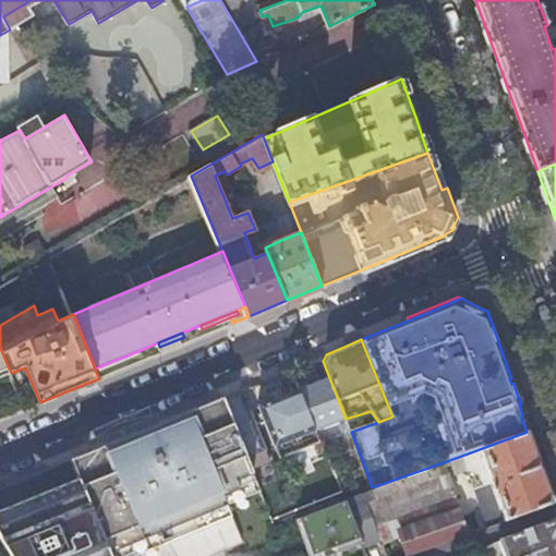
[(0,377),(11,373),(9,369),(0,348),(0,377)]
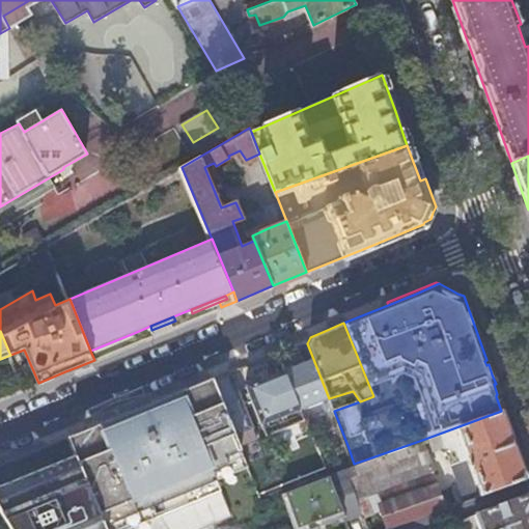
[(134,333),(95,349),(96,353),(135,336),(134,333)]
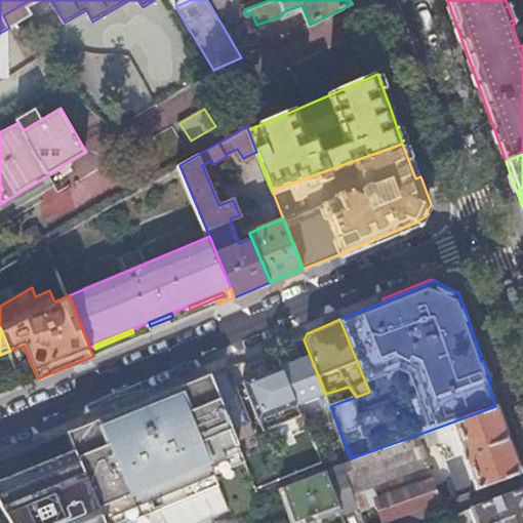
[(299,359),(281,366),(297,404),(325,394),(304,339),(302,335),(291,339),(299,359)]
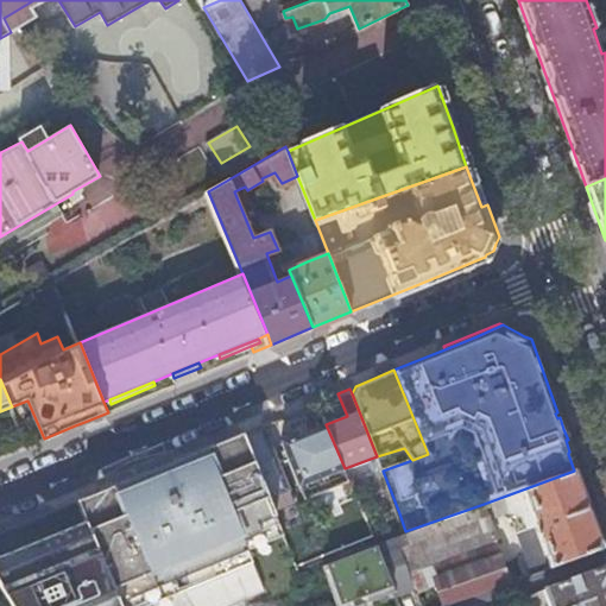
[(264,423),(246,431),(260,464),(277,458),(264,423)]
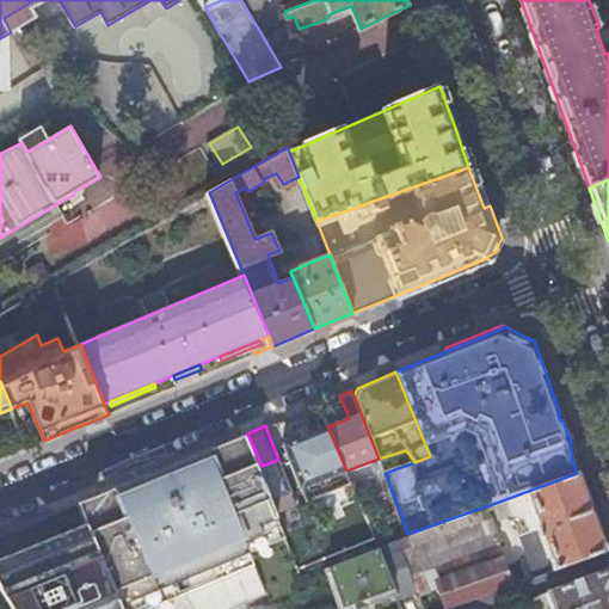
[(346,471),(327,426),(282,446),(300,488),(346,471)]
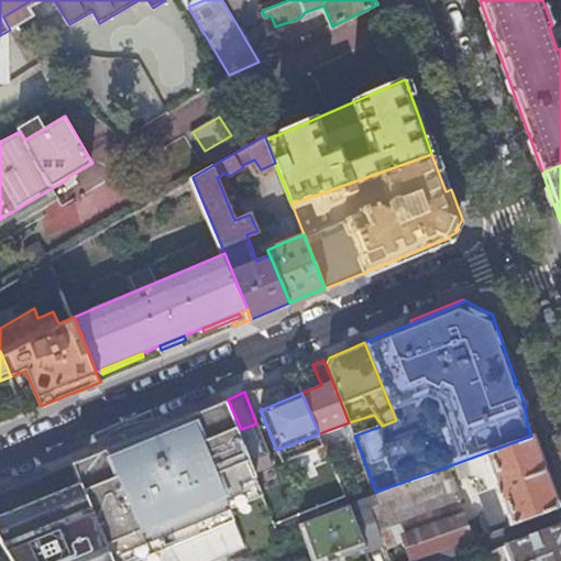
[(151,431),(70,464),(108,558),(229,508),(224,497),(241,491),(239,484),(256,476),(223,400),(151,431)]
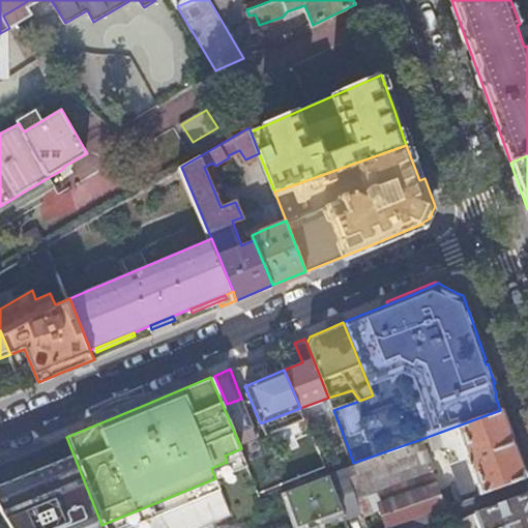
[(500,410),(421,439),(422,441),(427,452),(444,446),(463,501),(525,478),(520,462),(512,443),(508,432),(500,410)]
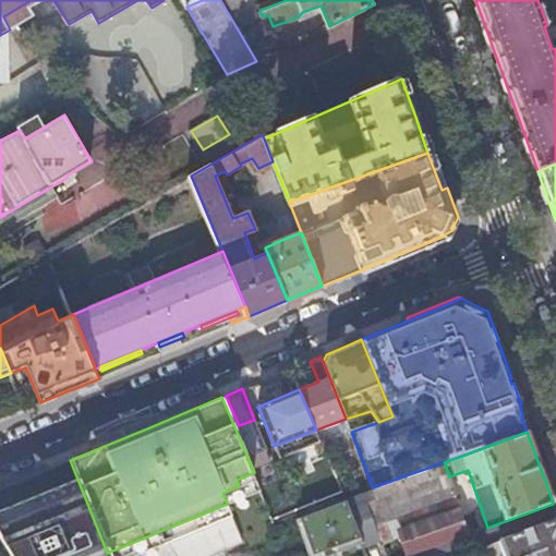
[(8,485),(0,488),(0,536),(11,555),(108,555),(107,553),(70,460),(8,485)]
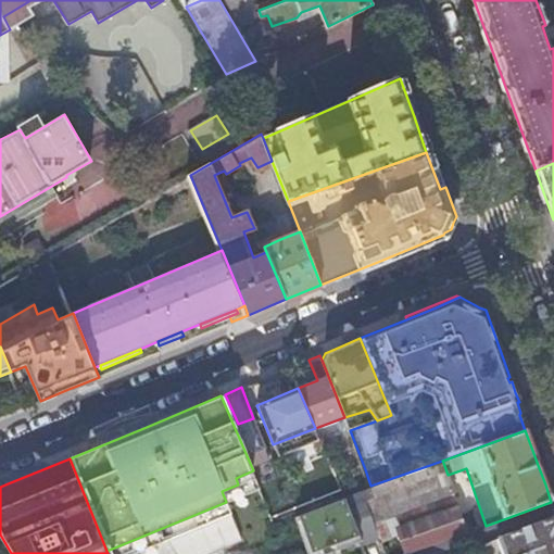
[(448,475),(443,463),(363,492),(374,523),(383,518),(397,514),(452,494),(454,493),(448,475)]
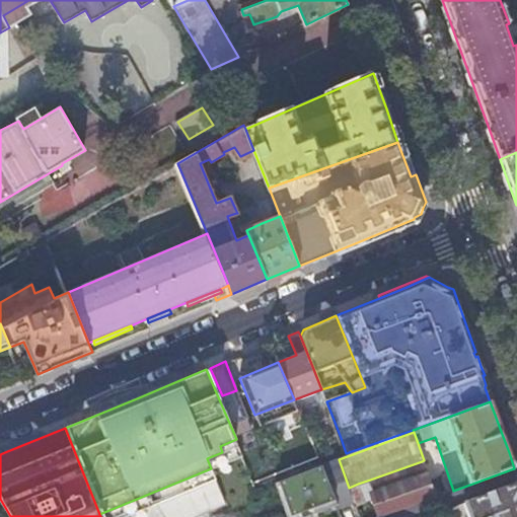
[(222,452),(207,458),(211,468),(242,455),(236,439),(220,446),(222,452)]
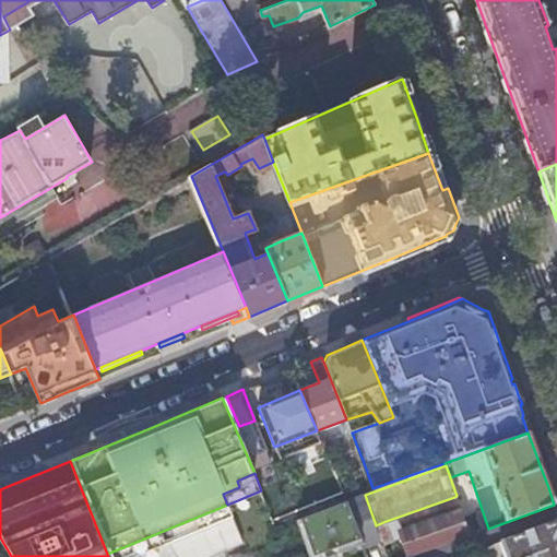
[(344,485),(341,488),(342,492),(346,501),(351,498),(344,485)]
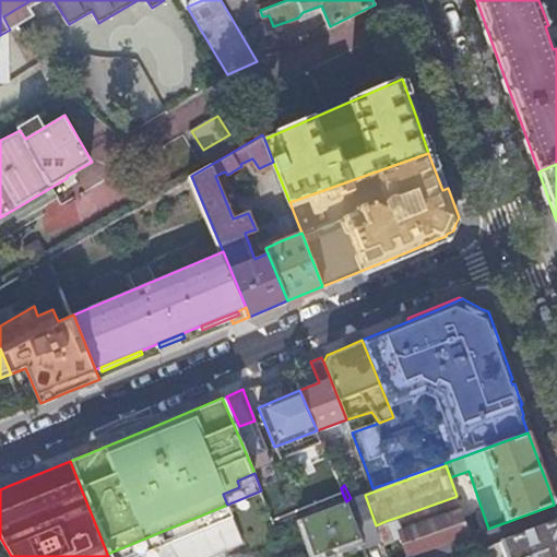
[(342,492),(318,500),(339,554),(364,544),(346,502),(346,501),(342,492)]
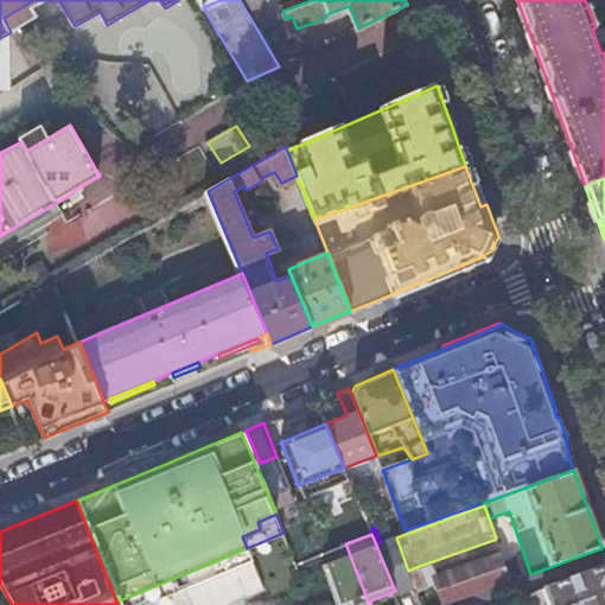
[(393,539),(376,546),(395,591),(396,594),(413,588),(393,539)]
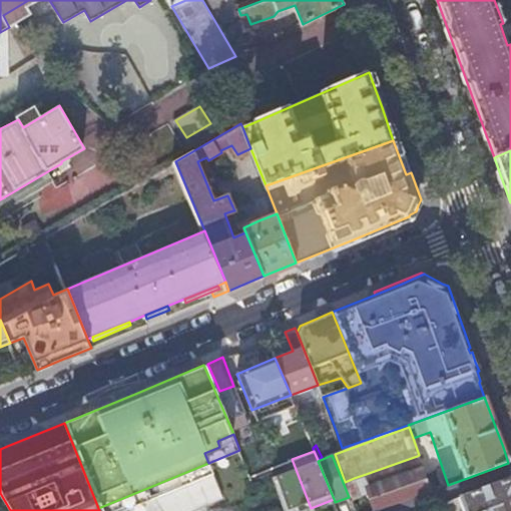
[(375,502),(378,510),(430,491),(417,456),(366,474),(375,502)]
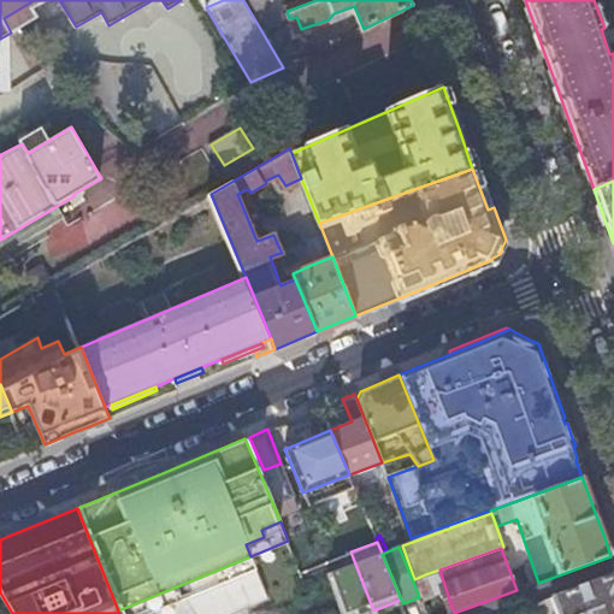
[(251,556),(118,610),(119,613),(143,613),(255,568),(251,556)]
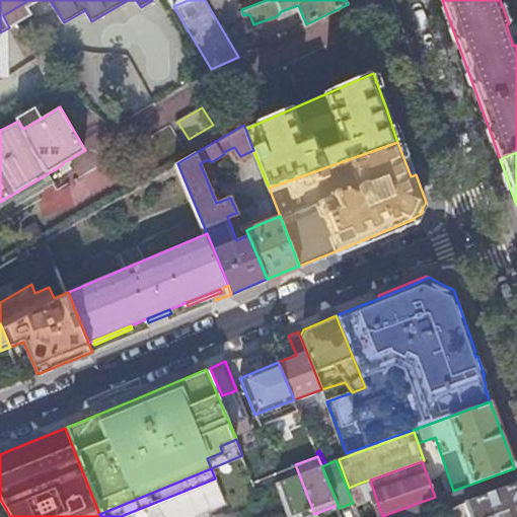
[(363,500),(379,508),(370,479),(358,484),(363,500)]
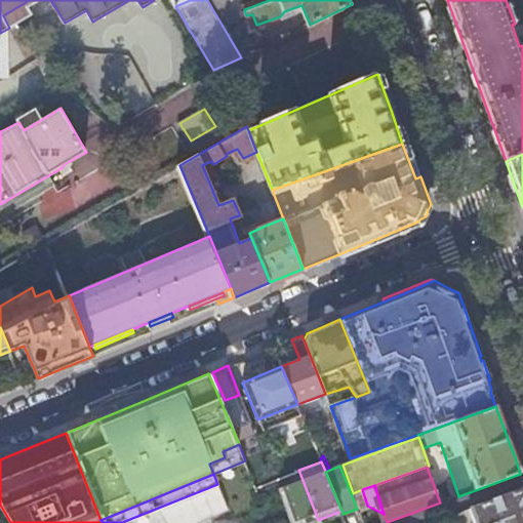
[(362,489),(353,493),(358,509),(367,506),(362,489)]
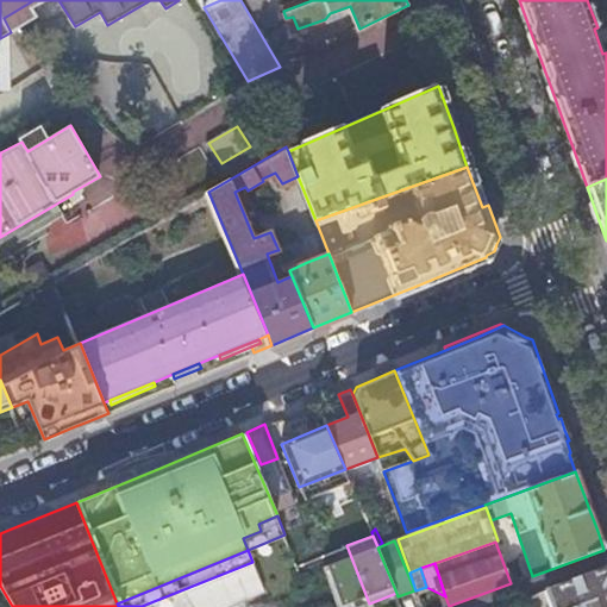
[(606,569),(604,568),(545,590),(551,606),(606,606),(606,569)]
